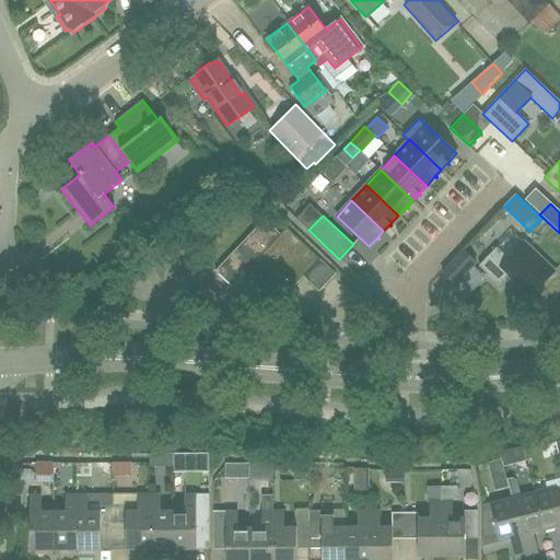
[(335,273),(287,228),(280,234),(265,219),(216,271),(232,287),(245,272),(261,288),(272,277),(288,292),(303,277),(318,291),(335,273)]
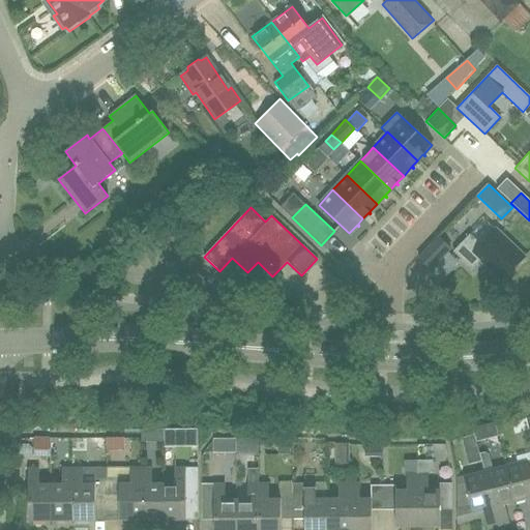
[(479,243),(470,234),(453,251),(472,268),(479,260),(500,281),(526,256),(496,227),(479,243)]
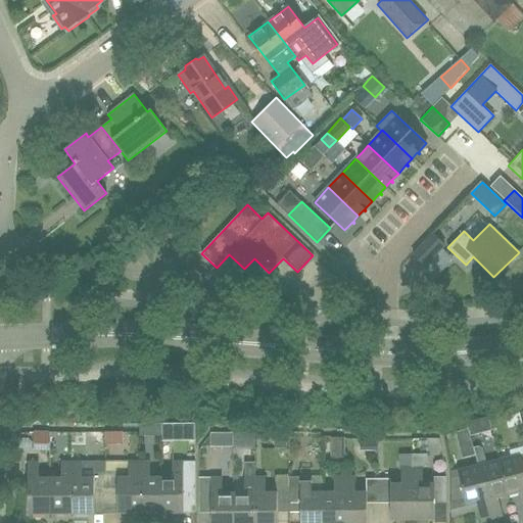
[(445,245),(432,232),(411,254),(424,267),(445,245)]
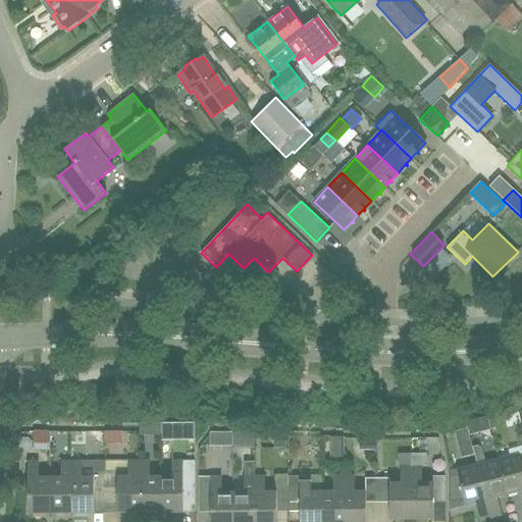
[(160,426),(160,435),(160,439),(169,439),(169,423),(160,423),(160,426)]
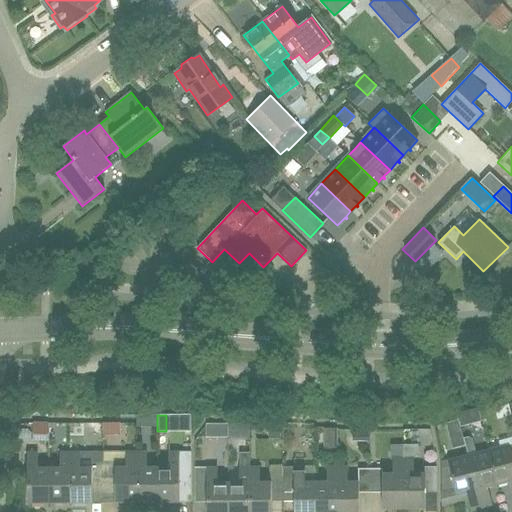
[(461,432),(458,420),(447,423),(450,435),(461,432)]
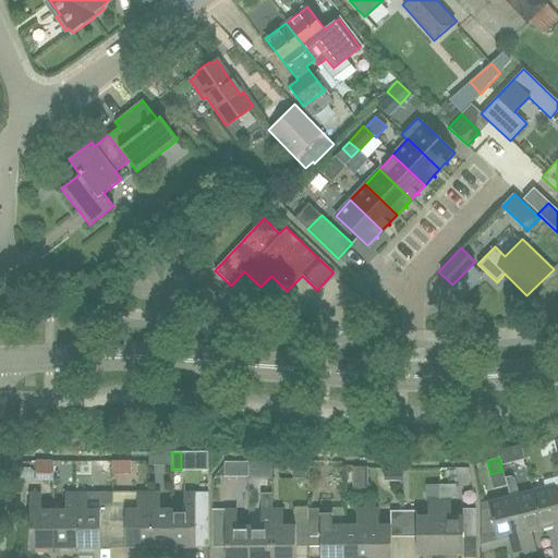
[(130,461),(112,461),(112,473),(130,473),(130,461)]
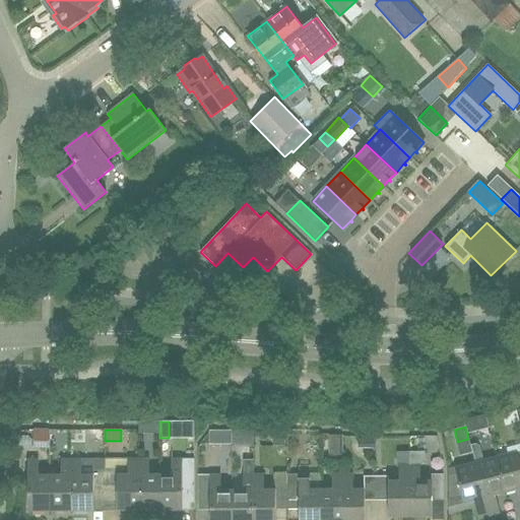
[(49,431),(35,431),(34,449),(49,449),(49,431)]
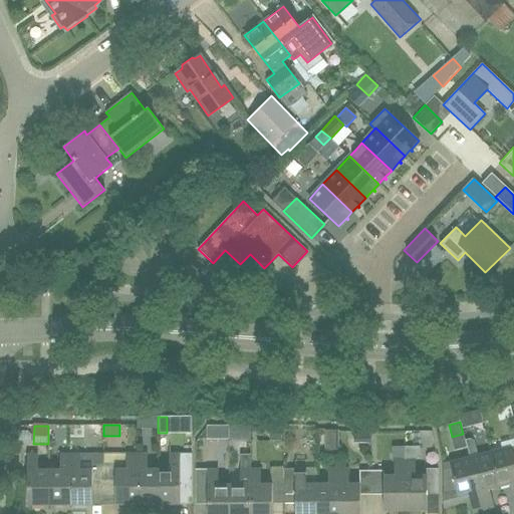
[(270,427),(270,436),(270,441),(281,440),(281,436),(281,427),(270,427)]
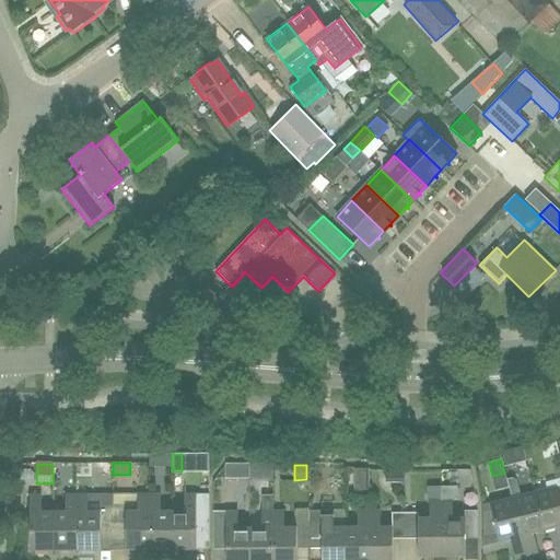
[(369,468),(353,468),(353,490),(369,490),(369,468)]
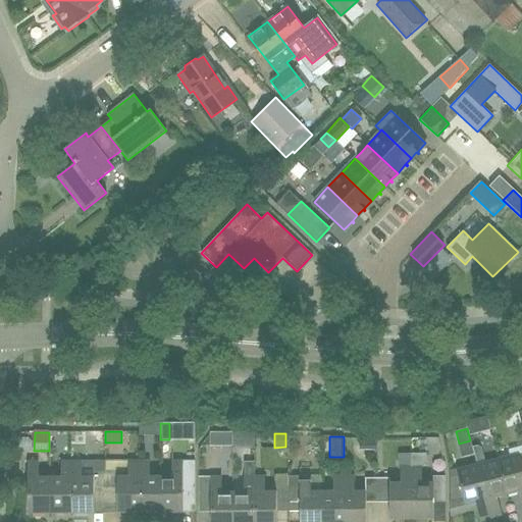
[(506,494),(497,459),(485,462),(481,447),(477,446),(472,447),(477,464),(476,464),(490,518),(501,516),(496,497),(506,494)]
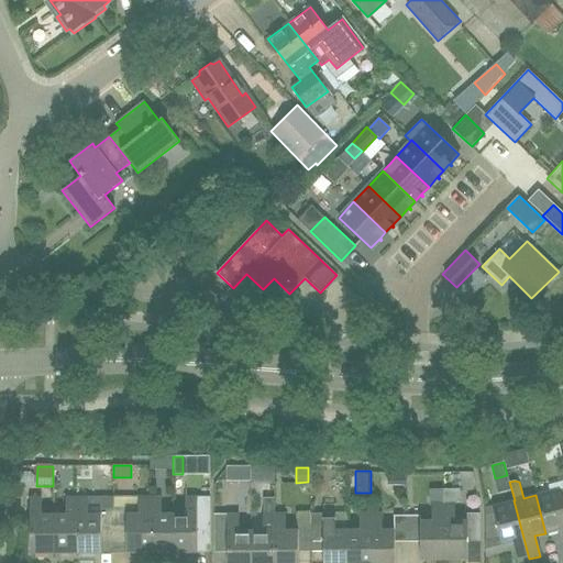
[(562,488),(559,489),(536,495),(545,533),(558,530),(562,551),(562,550),(562,488)]
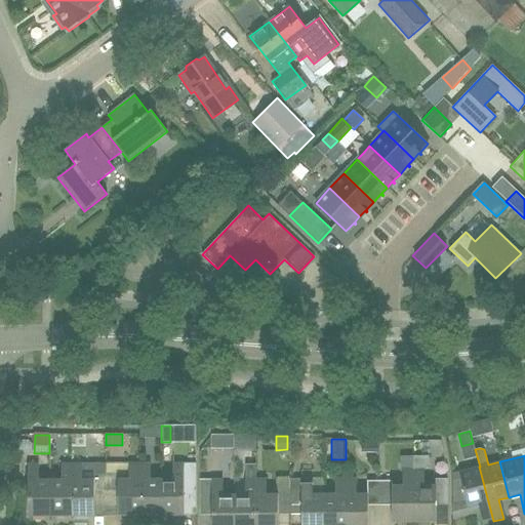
[(414,470),(413,470),(413,521),(436,521),(436,505),(447,505),(447,479),(423,479),(423,470),(428,465),(428,456),(414,456),(414,470)]
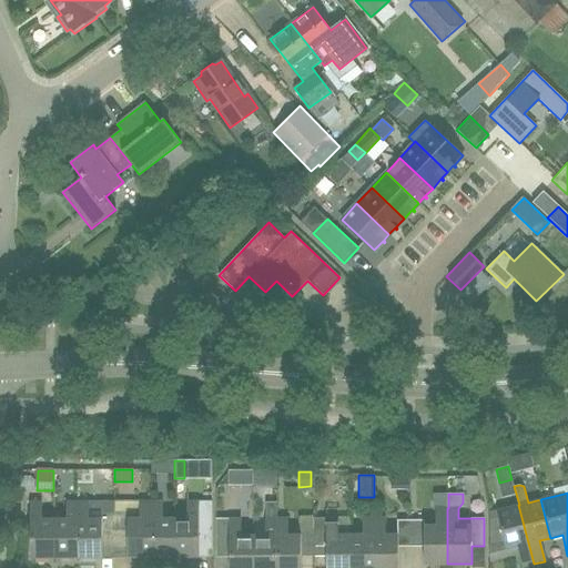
[(54,558),(53,519),(41,519),(41,501),(30,503),(30,558),(54,558)]
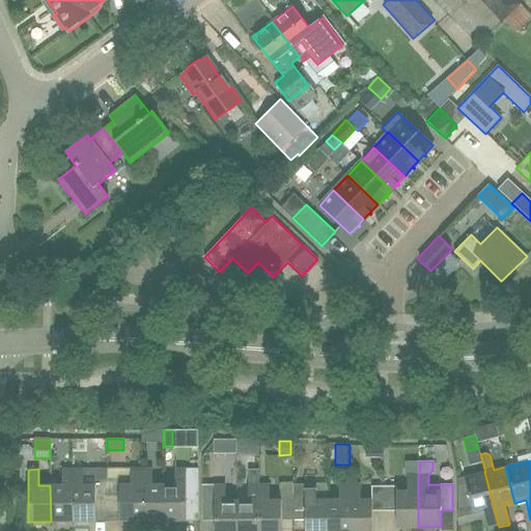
[(62,485),(50,485),(51,522),(73,522),(72,469),(62,469),(62,485)]
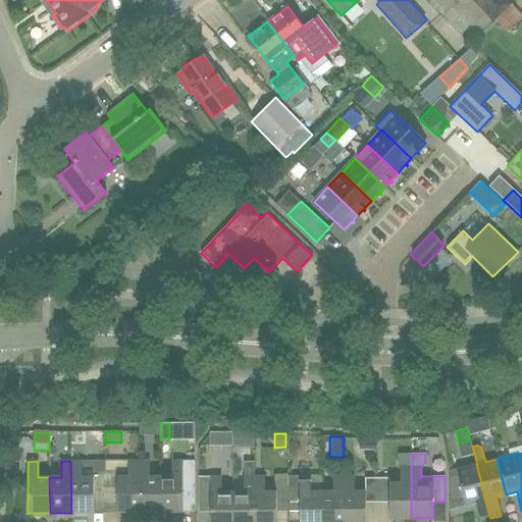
[(105,496),(105,471),(93,472),(93,477),(82,477),(82,461),(70,461),(71,513),(94,512),(94,496),(105,496)]
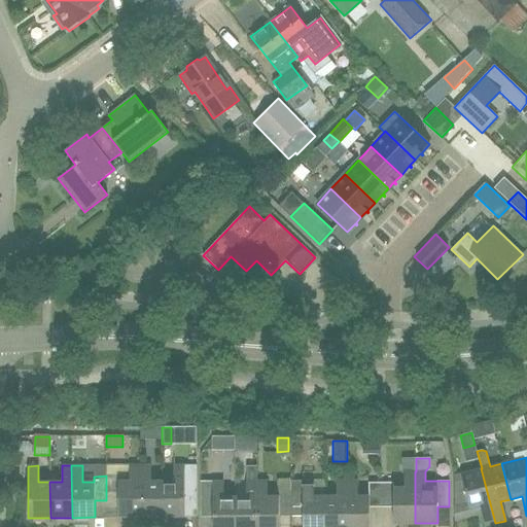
[(140,517),(140,465),(130,465),(130,481),(118,481),(118,476),(106,476),(106,500),(118,500),(118,517),(140,517)]
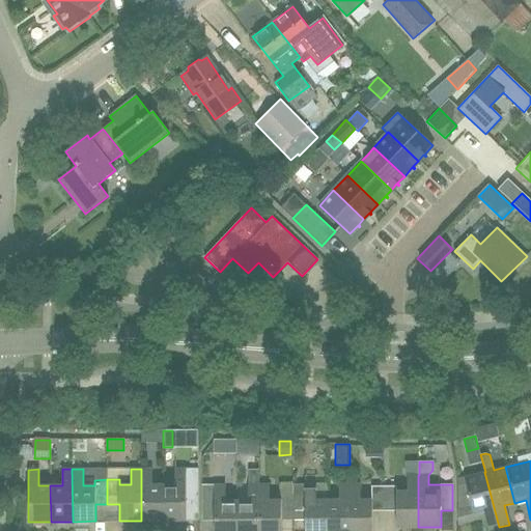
[(163,521),(163,484),(151,484),(151,469),(141,469),(141,521),(163,521)]
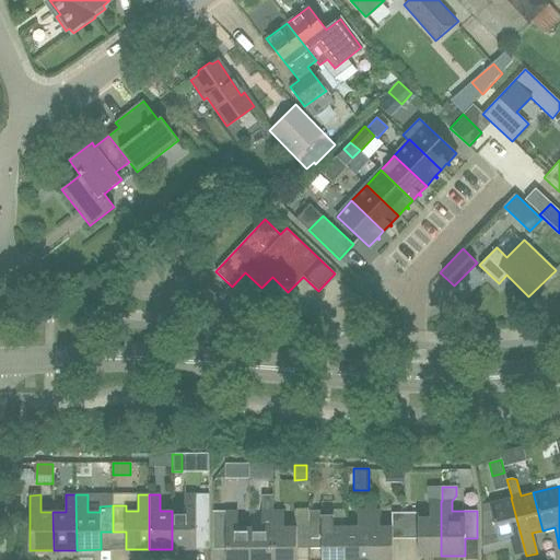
[(172,511),(172,549),(196,549),(196,539),(209,539),(209,494),(185,494),(185,511),(172,511)]
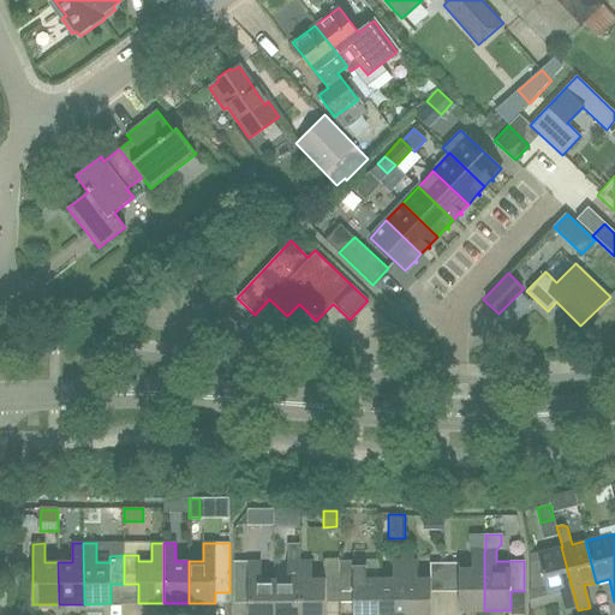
[(287,543),(287,561),(287,580),(274,580),(273,614),(299,614),(300,561),(300,543),(287,543)]
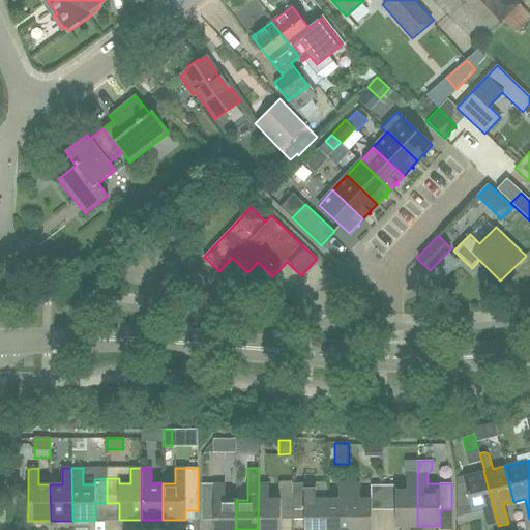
[(498,526),(483,471),(455,478),(457,524),(484,517),(488,529),(498,526)]
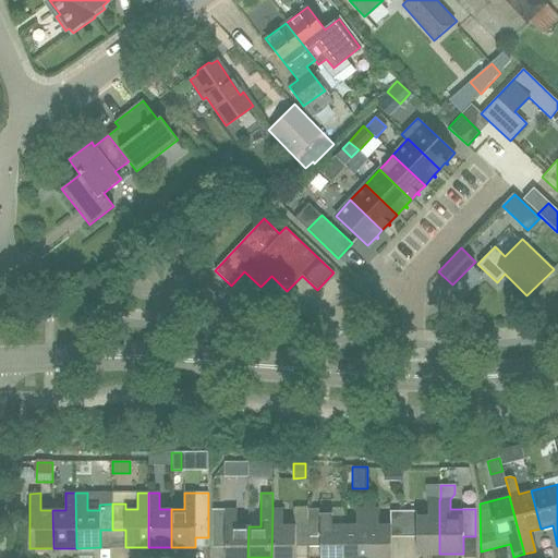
[(439,554),(439,499),(428,499),(428,517),(416,517),(416,511),(403,511),(403,537),(416,537),(416,555),(439,554)]
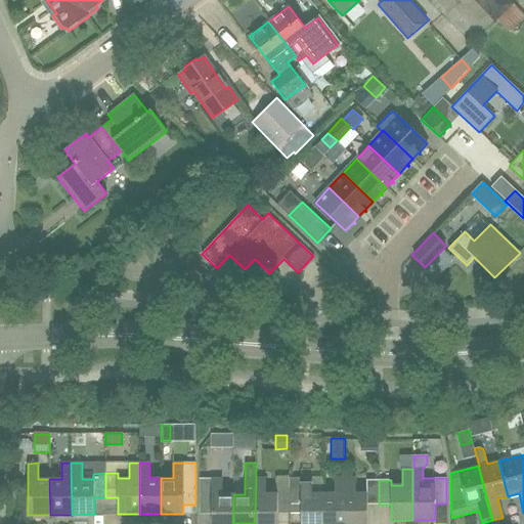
[(265,478),(256,478),(255,523),(276,523),(277,513),(289,513),(289,488),(289,475),(276,475),(276,493),(265,494),(265,478)]
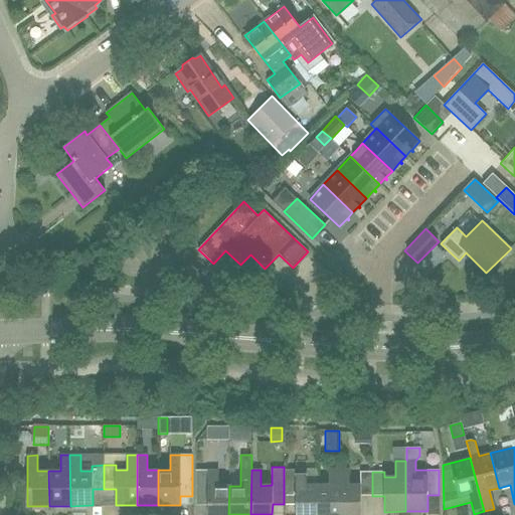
[(296,480),(284,480),(284,504),(296,504),(296,514),(317,514),(317,485),(306,485),(306,470),(296,470),(296,480)]
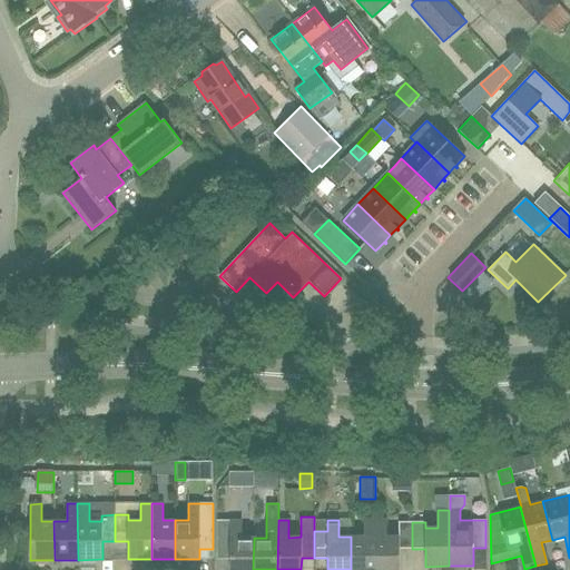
[(374,569),(374,520),(364,520),(364,537),(351,537),(351,569),(374,569)]
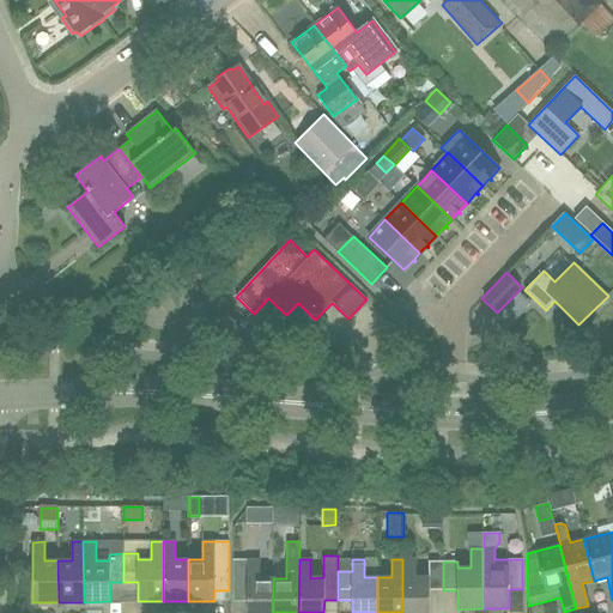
[(414,559),(402,559),(402,612),(429,612),(429,590),(443,590),(443,562),(429,562),(429,577),(416,577),(414,559)]
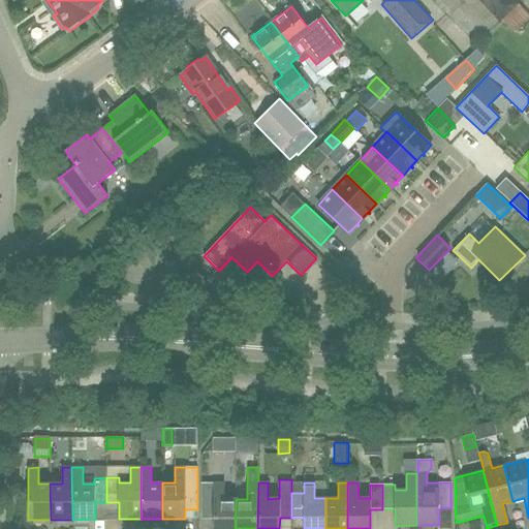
[(235,528),(236,499),(224,499),(224,484),(201,484),(201,518),(213,519),(213,528),(235,528)]
